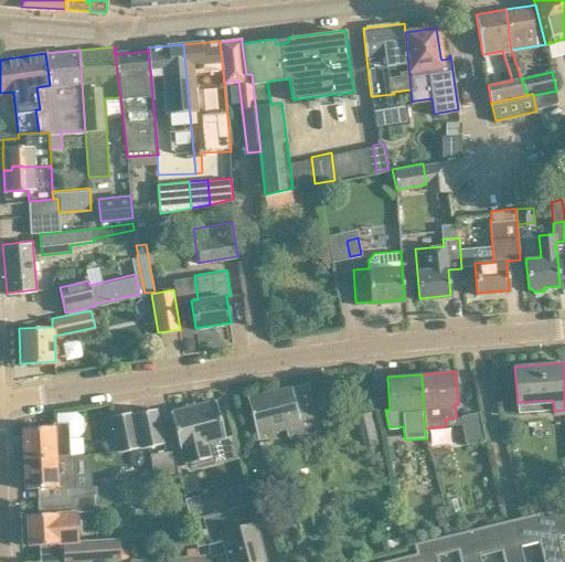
[(247,396),(258,437),(264,436),(263,431),(286,421),(290,436),(319,428),(307,382),(291,386),(291,385),(247,396)]
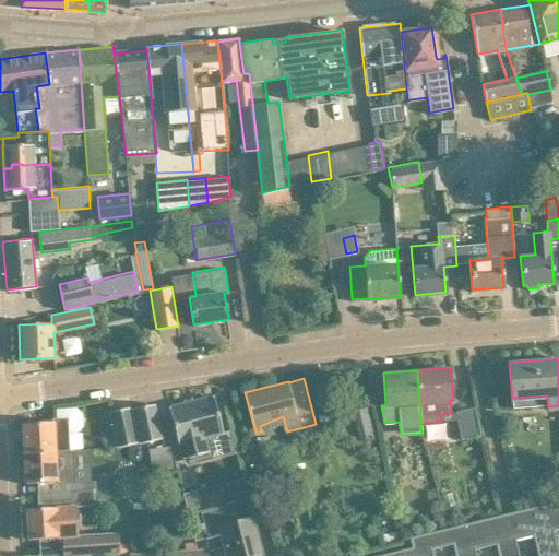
[(169,406),(178,444),(180,442),(183,458),(207,451),(204,436),(223,432),(213,395),(169,406)]
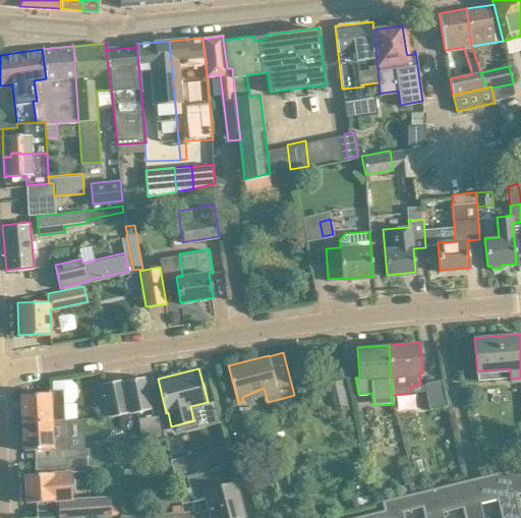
[(145,376),(122,380),(129,411),(152,407),(145,376)]
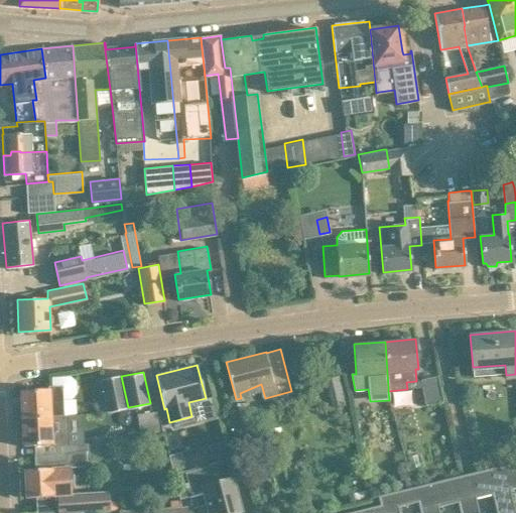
[(324,377),(331,403),(347,399),(340,373),(324,377)]
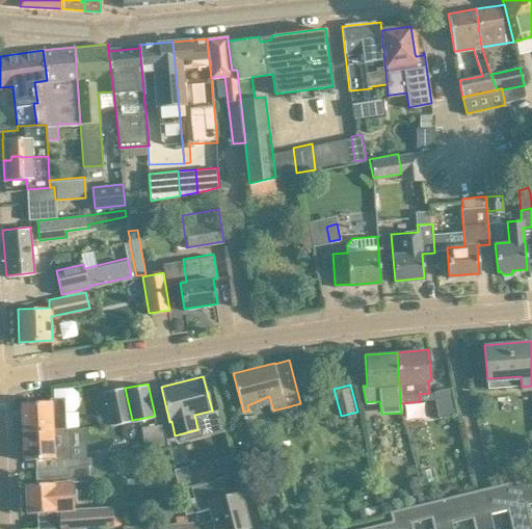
[(132,420),(125,388),(125,387),(104,391),(110,424),(132,420)]
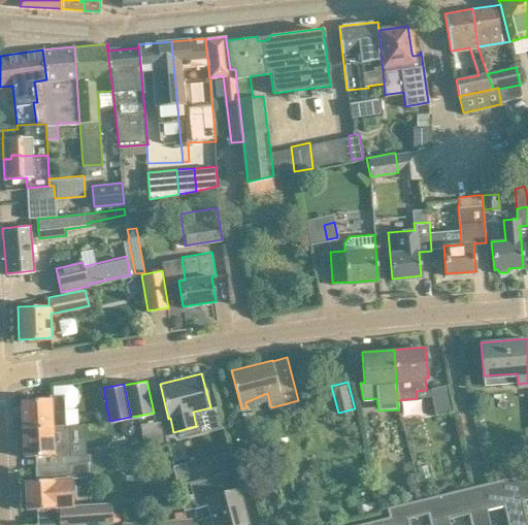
[(431,395),(435,414),(453,409),(448,384),(430,387),(431,395)]
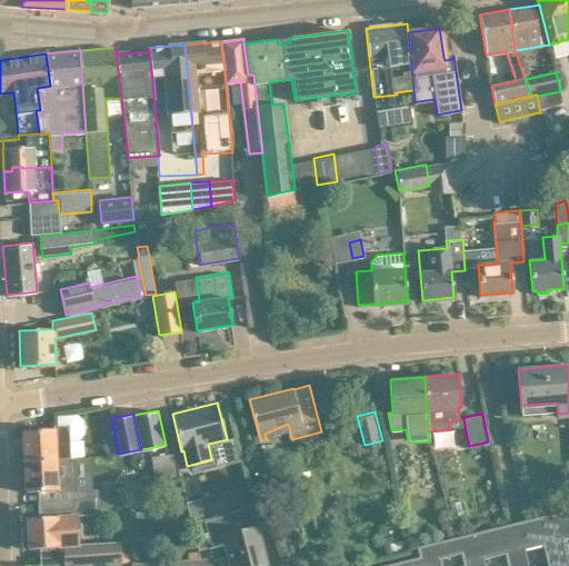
[(53,428),(22,429),(25,460),(56,458),(71,457),(70,439),(69,424),(53,425),(53,428)]
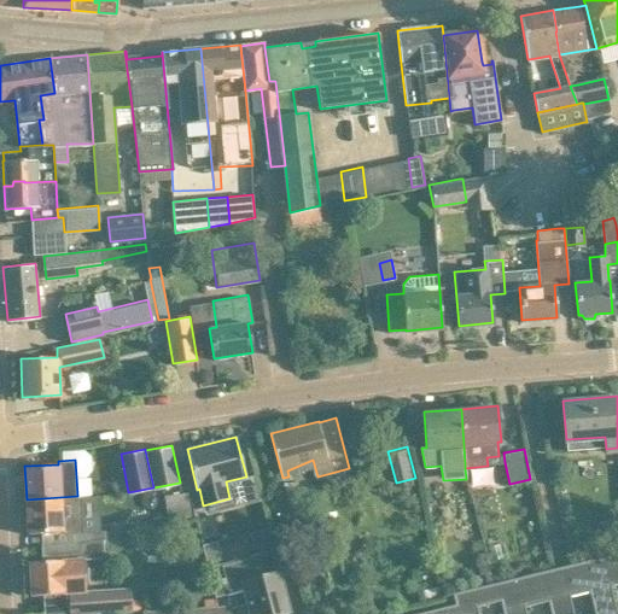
[(275,485),(283,513),(301,508),(293,480),(275,485)]
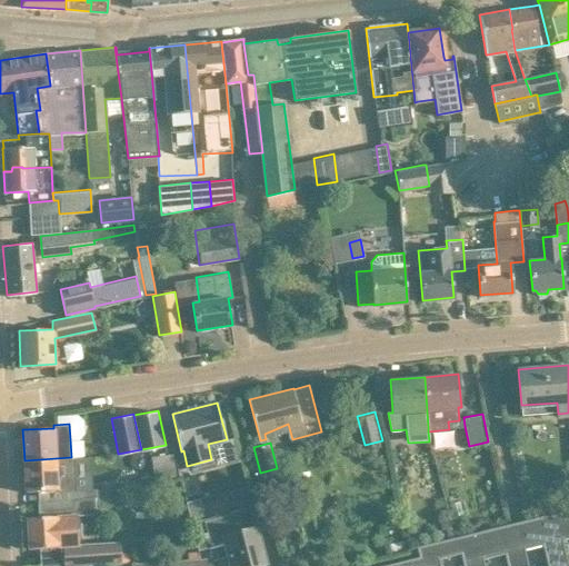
[(172,453),(159,455),(162,477),(175,475),(172,453)]
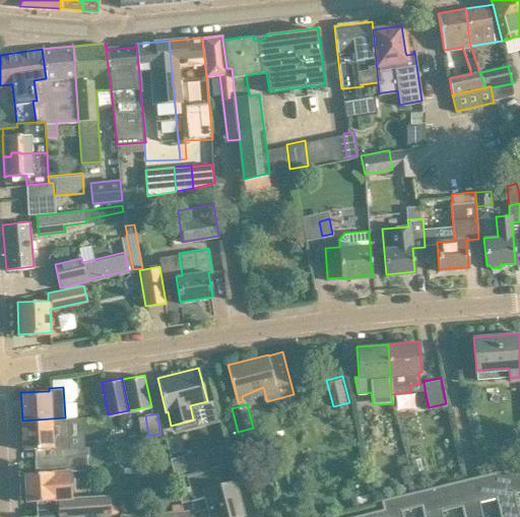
[(51,418),(22,421),(23,449),(44,448),(53,447),(61,447),(61,456),(70,456),(86,455),(86,446),(66,447),(65,417),(51,418)]
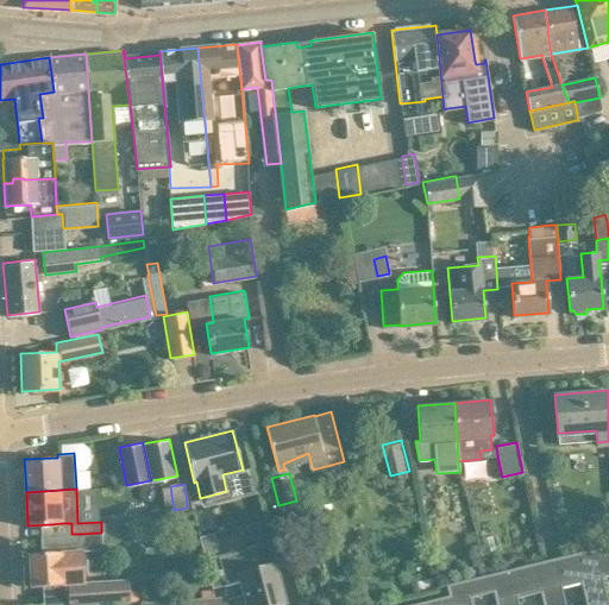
[(129,518),(101,521),(101,522),(101,533),(101,539),(131,536),(129,518)]
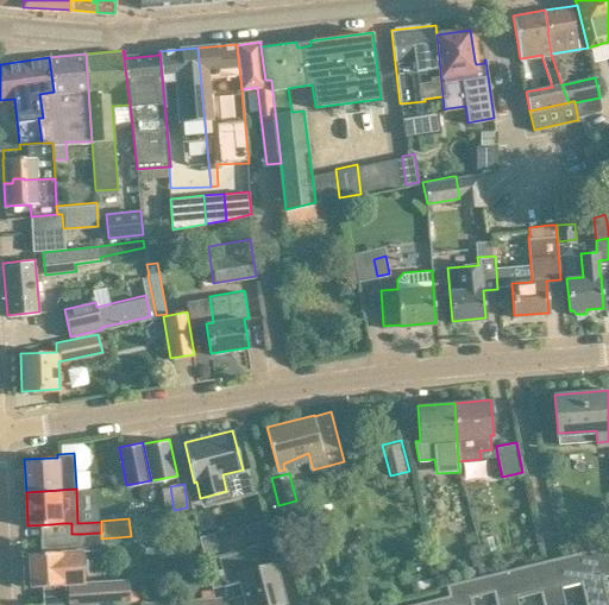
[(269,535),(265,518),(249,523),(252,535),(257,537),(269,535)]
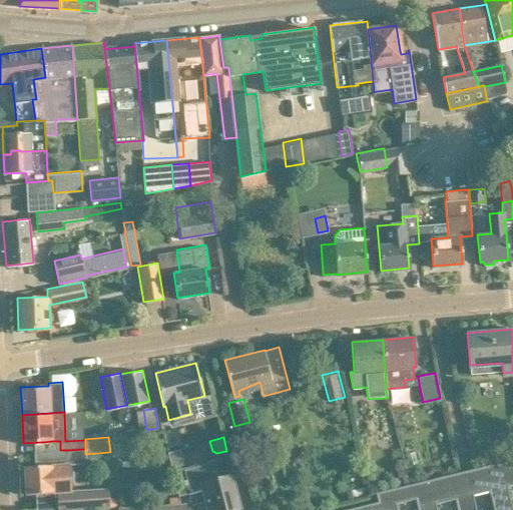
[(35,466),(25,466),(26,494),(56,492),(56,491),(56,486),(71,485),(70,464),(69,450),(60,450),(47,452),(35,453),(35,466)]
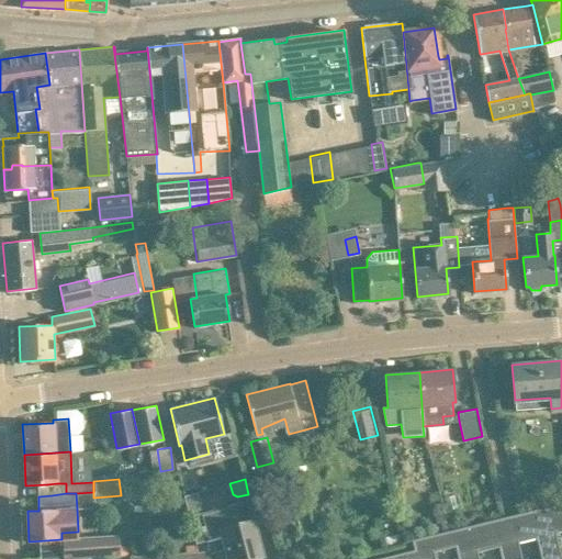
[(265,557),(249,496),(188,512),(195,539),(220,534),(226,558),(255,558),(256,558),(265,557)]
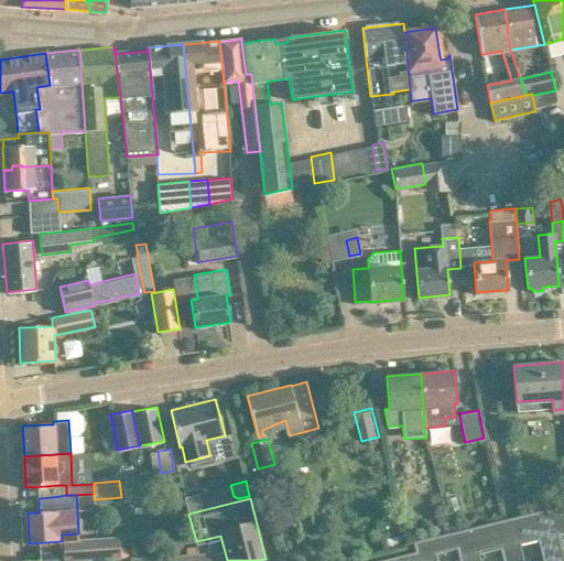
[(563,504),(551,507),(557,535),(563,532),(563,504)]
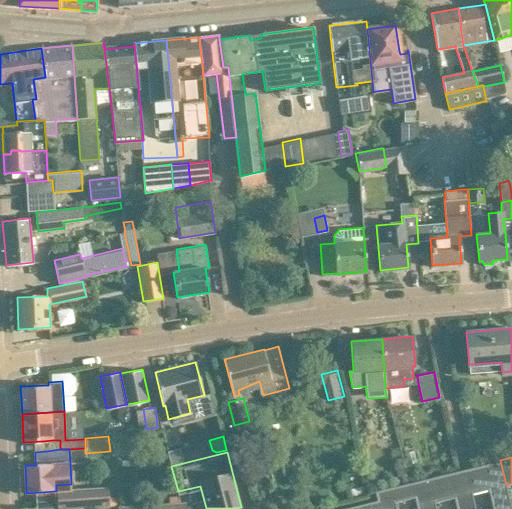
[(510,508),(506,485),(500,460),(465,469),(471,493),(488,489),(492,508),(510,508)]
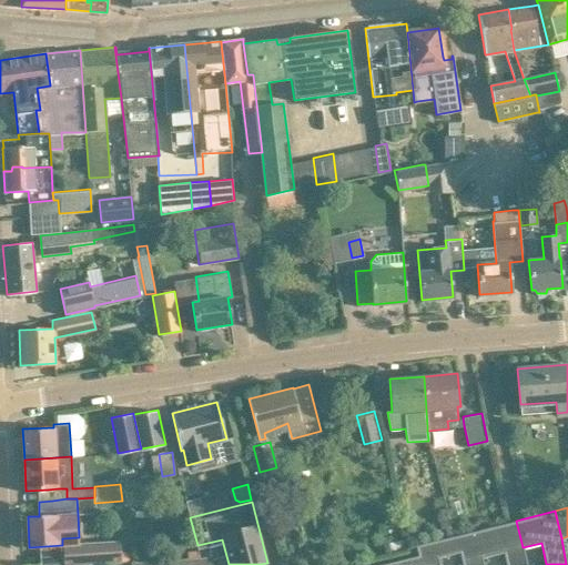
[(527,564),(523,547),(516,521),(475,531),(482,557),(504,552),(506,564),(527,564)]
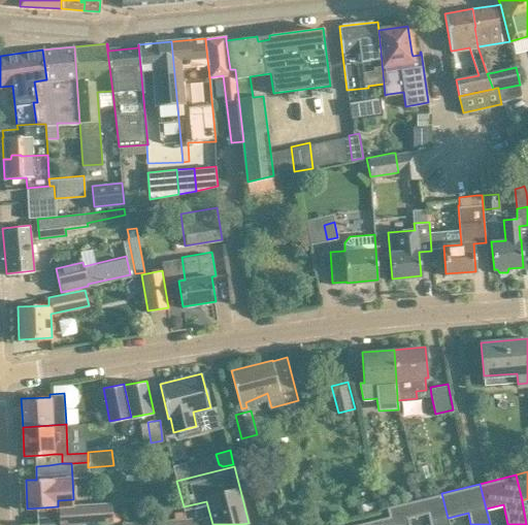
[(150,509),(166,519),(175,503),(159,493),(150,509)]
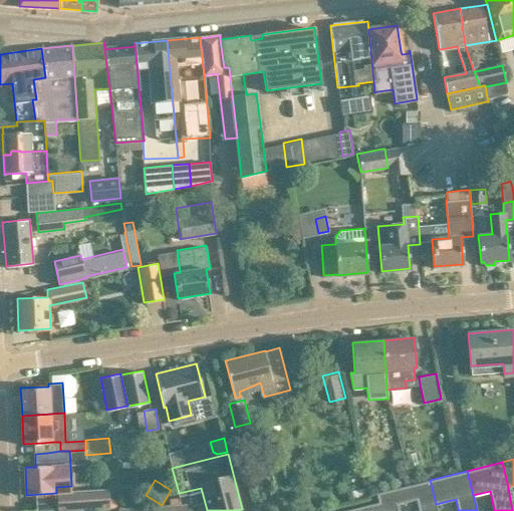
[(437,510),(436,504),(430,480),(393,489),(397,504),(416,499),(419,510),(437,510)]
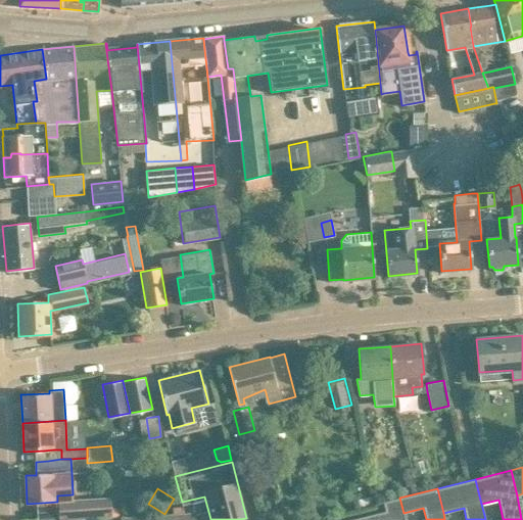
[(57,501),(57,502),(58,519),(67,519),(95,518),(111,517),(110,498),(57,501)]
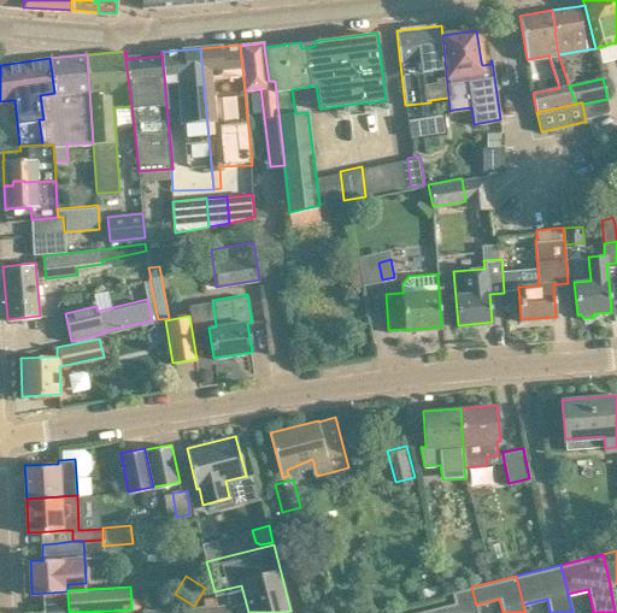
[(477,612),(476,605),(471,587),(446,593),(446,594),(452,591),(454,602),(409,612),(477,612)]
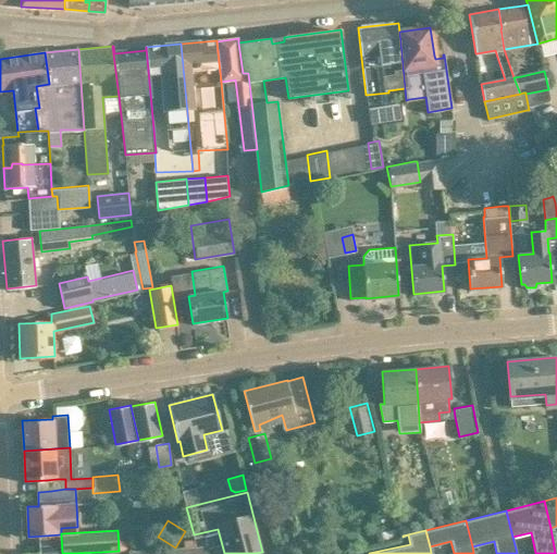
[(209,553),(207,544),(197,545),(194,548),(184,548),(128,551),(128,553),(209,553)]
